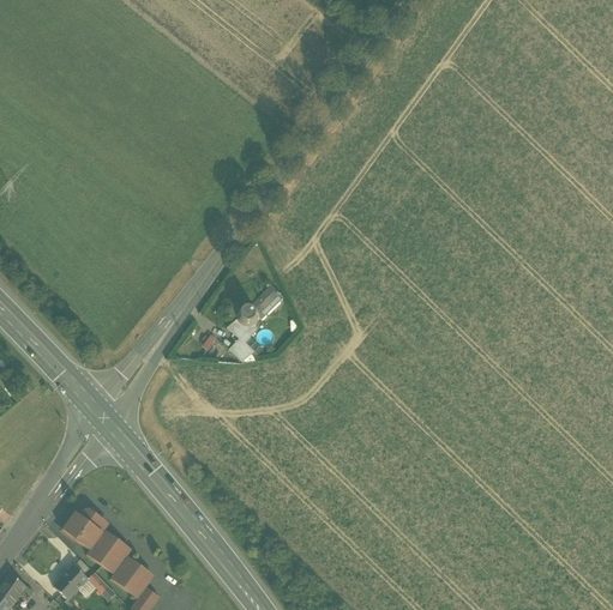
[(236,314),(238,319),(227,326),(228,327),(234,333),(235,334),(239,338),(240,337),(244,339),(250,334),(256,327),(256,322),(257,320),(258,319),(258,318),(259,315),(258,312),(280,293),(271,284),(252,305),(247,303),(244,305),(240,307),(238,310),(236,314)]
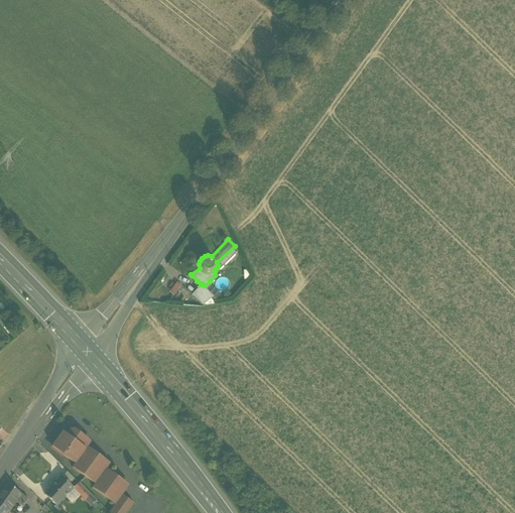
[(238,249),(235,246),(217,262),(218,265),(217,267),(217,268),(221,267),(238,249)]
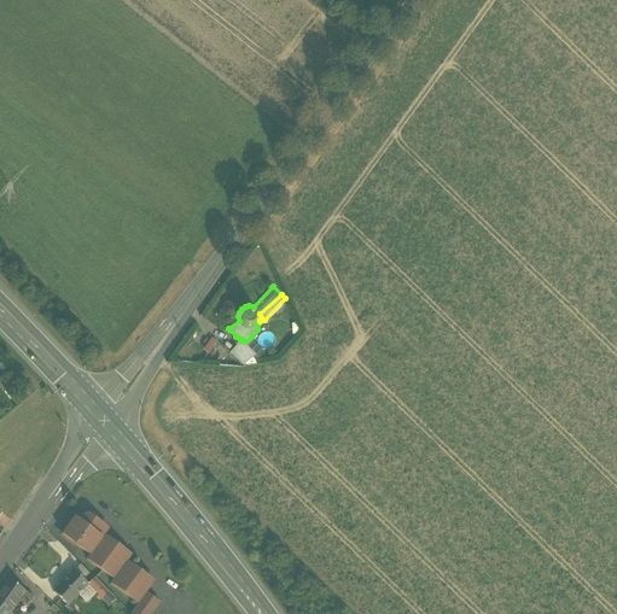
[(266,350),(251,337),(245,341),(255,351),(250,356),(255,361),(266,350)]
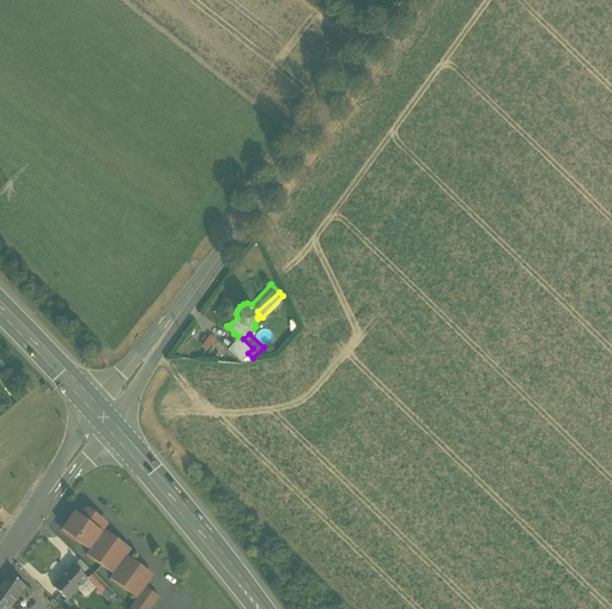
[(243,339),(240,336),(238,338),(229,348),(242,359),(248,353),(253,348),(243,339)]
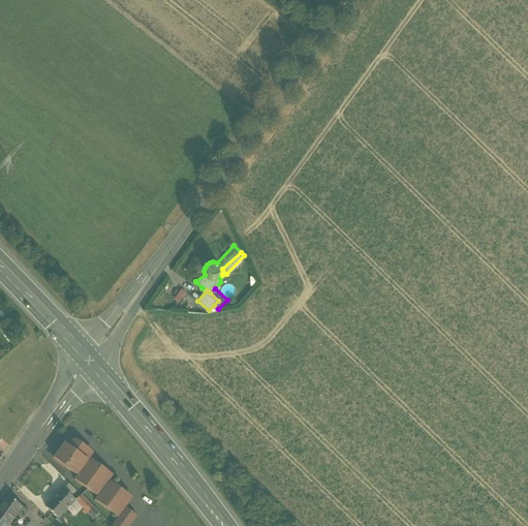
[(92,454),(74,440),(65,441),(88,459),(92,454)]
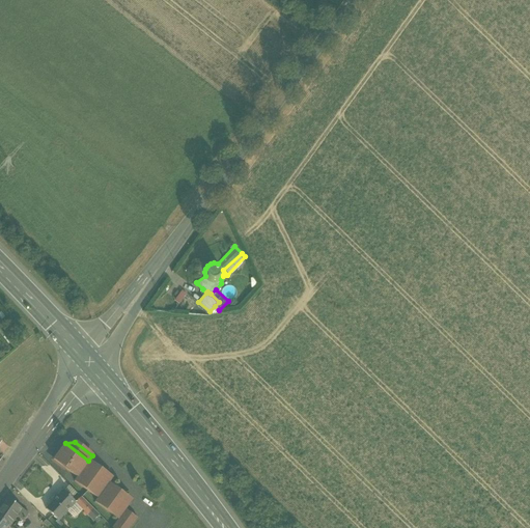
[(88,461),(65,443),(54,459),(78,475),(88,461)]
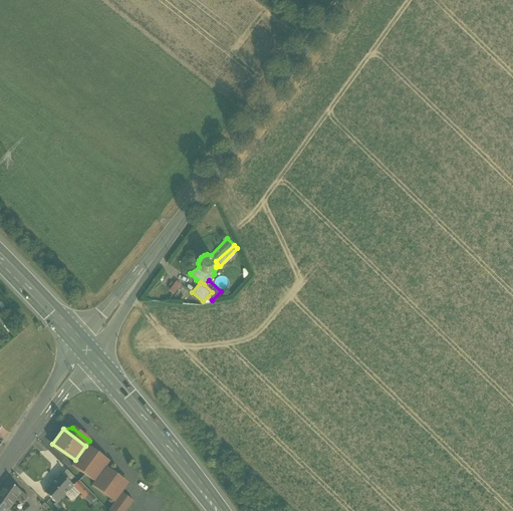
[(108,463),(85,446),(75,460),(72,464),(95,480),(92,484),(115,501),(122,491),(127,484),(104,468),(108,463)]
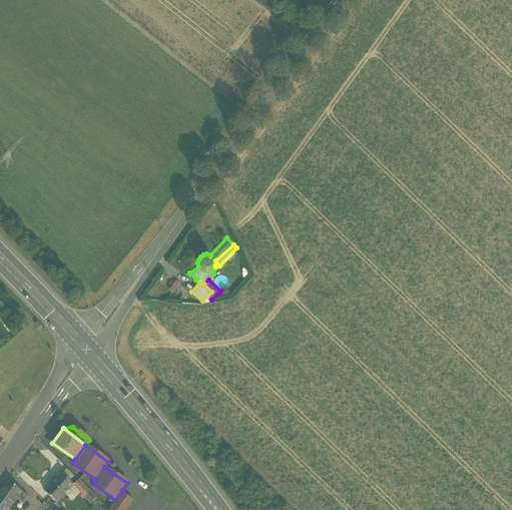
[(64,473),(47,488),(57,499),(73,484),(74,483),(64,473)]
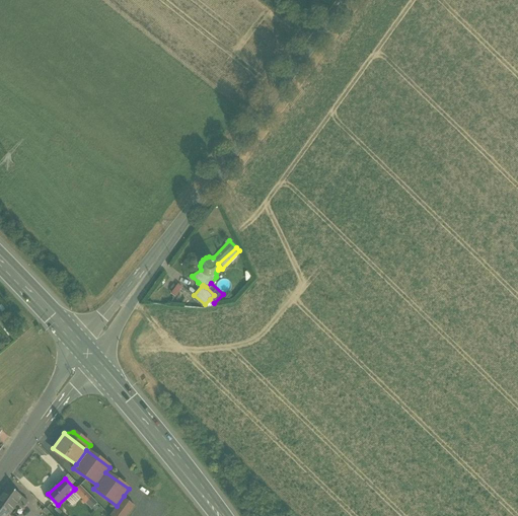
[(28,499),(11,484),(0,498),(0,500),(11,510),(18,502),(22,506),(28,499)]
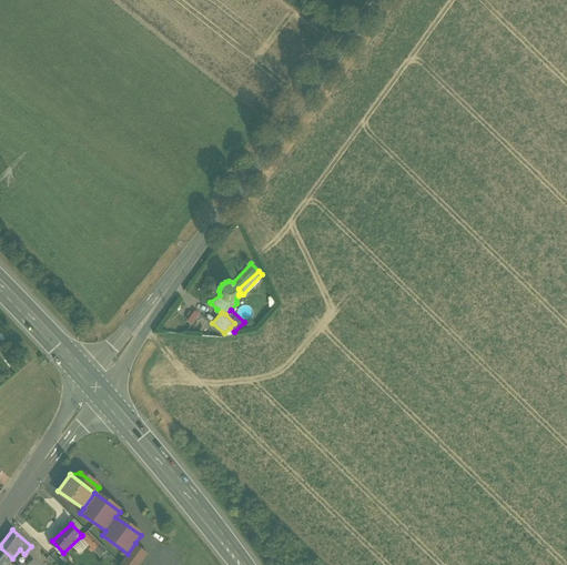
[(107,548),(88,530),(82,535),(81,536),(99,555),(107,548)]
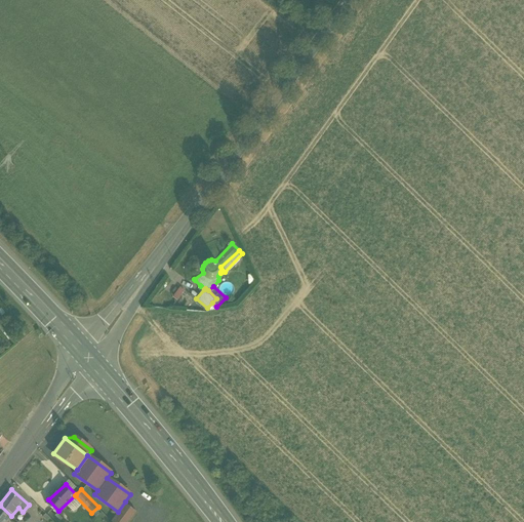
[(118,512),(112,520),(113,521),(127,521),(136,510),(125,502),(118,512)]
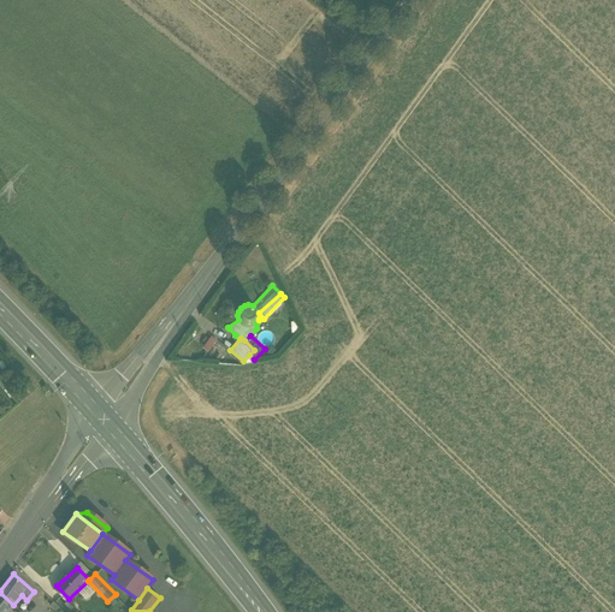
[(0,593),(0,611),(7,611),(10,610),(13,605),(0,593)]
